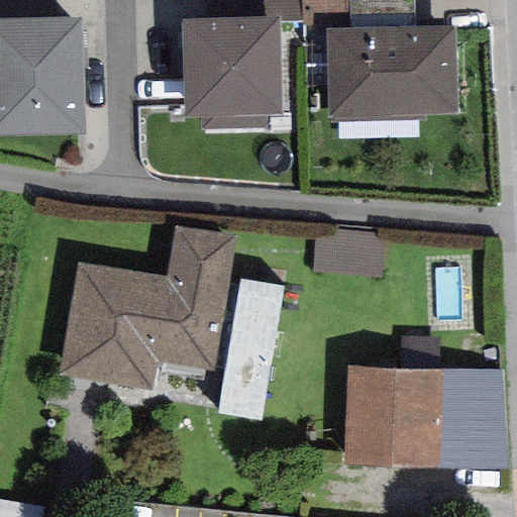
[(219,0),(220,19),(277,17),(278,23),(302,22),(301,0),(219,0)]
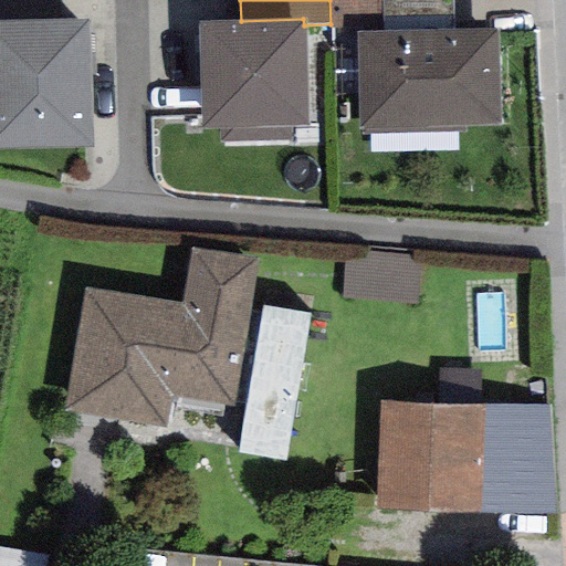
[(356,30),(453,29),(451,0),(329,0),(331,24),(331,29),(356,30)]
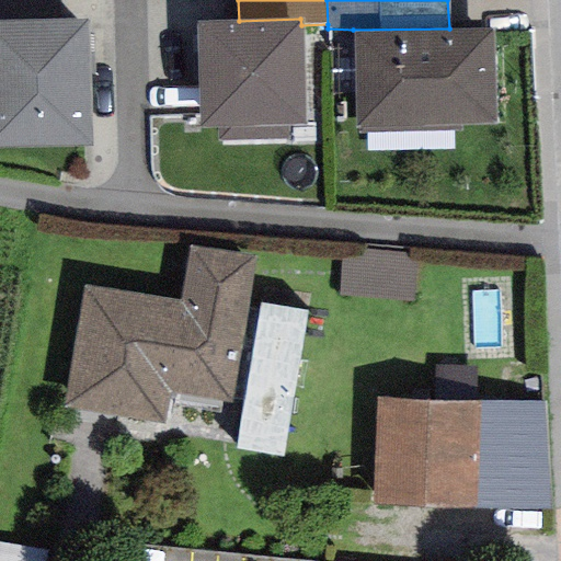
[(239,21),(197,22),(201,130),(218,129),(218,142),(289,140),(288,127),(305,127),(301,25),(300,19),(239,21)]
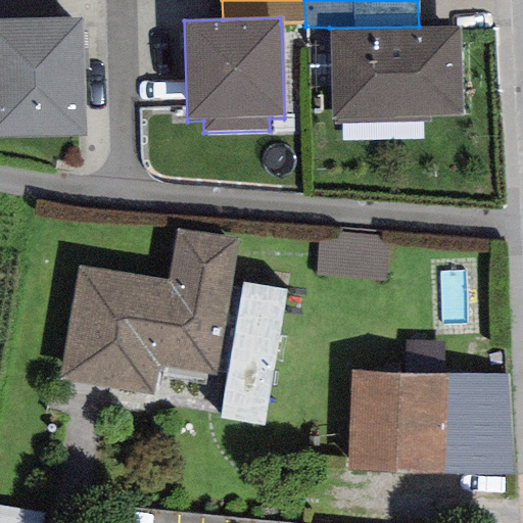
[(81,19),(0,20),(0,138),(83,136),(81,19)]
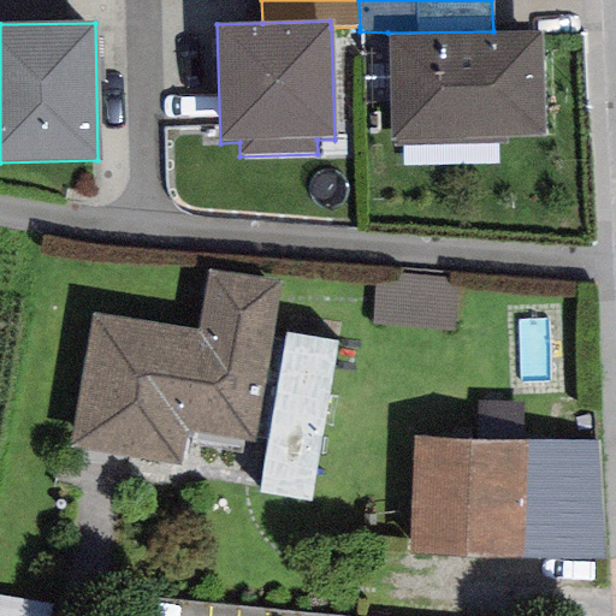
[(493,31),(388,33),(391,144),(545,140),(542,30),(493,31)]
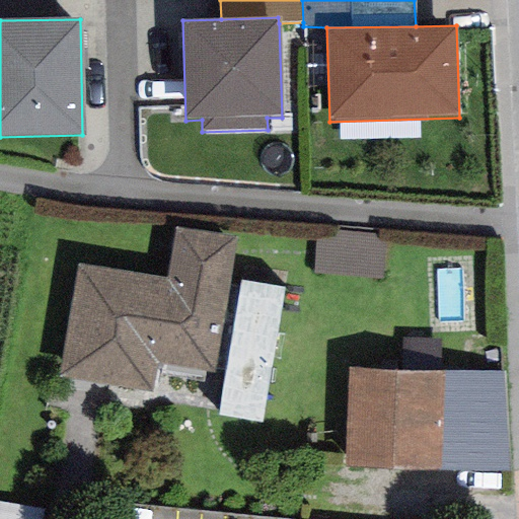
[(77,265),(59,377),(151,392),(156,364),(213,373),(235,238),(174,228),(166,280),(77,265)]
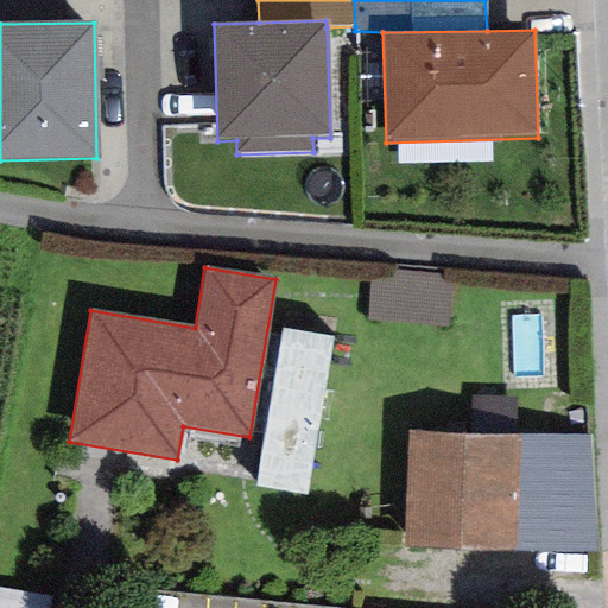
[(445,325),(450,277),(372,271),(368,320),(445,325)]
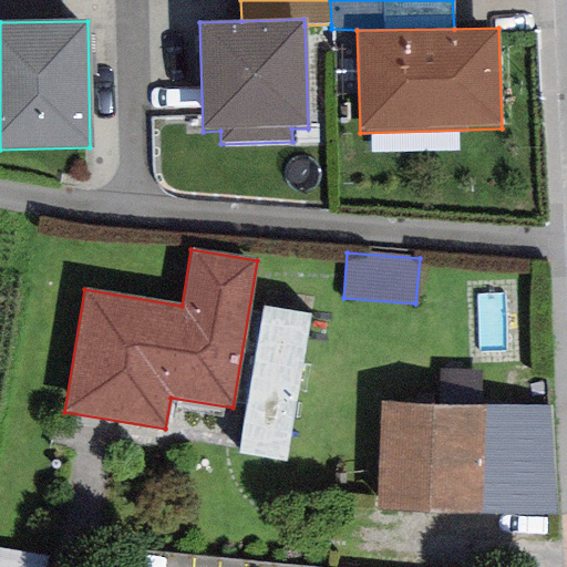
[(310,315),(263,307),(238,453),(285,462),(310,315)]
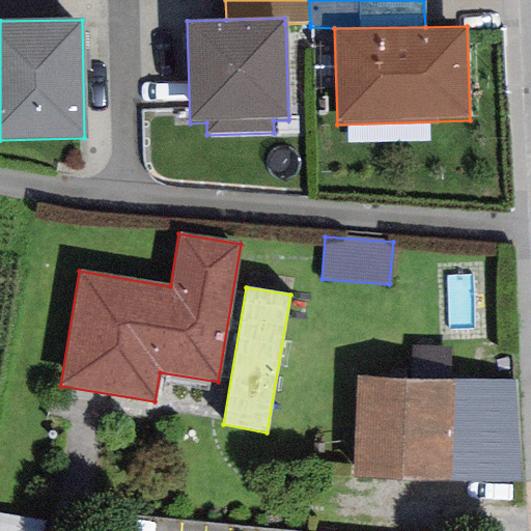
[(514,381),(357,376),(354,479),(520,483),(514,381)]
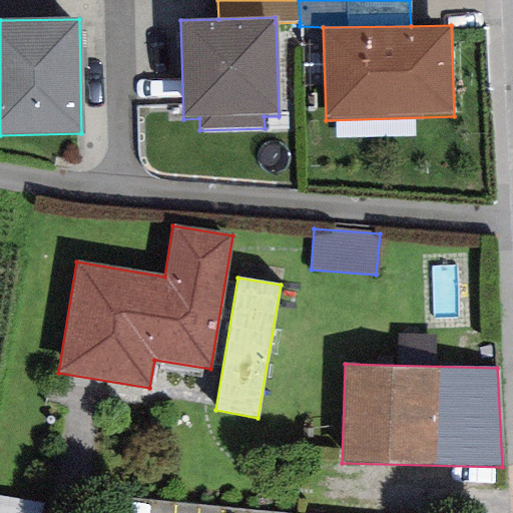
[(0,496),(0,512),(44,512),(46,501),(0,496)]
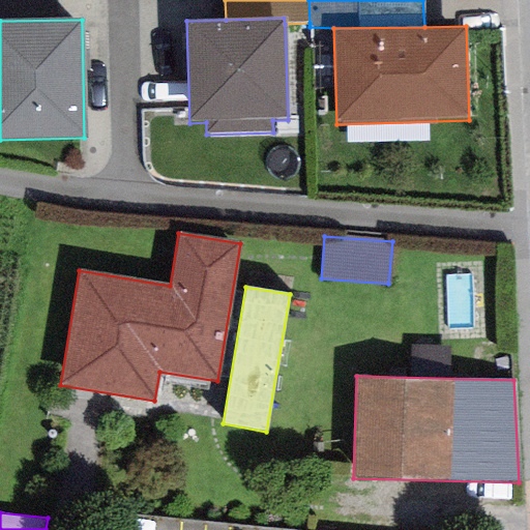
All buildings are outlined.
